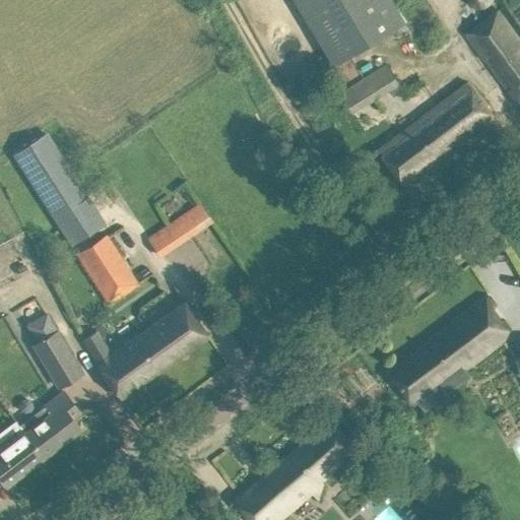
[(392,0),(297,0),(336,65),(406,23),(392,0)]
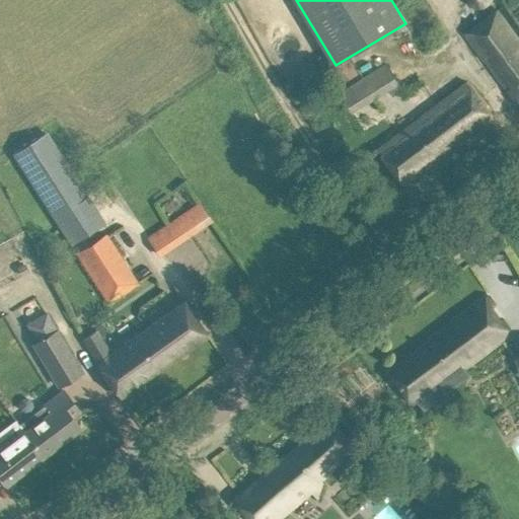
[(518,43),(497,13),(486,22),(466,36),(517,103),(518,101),(518,43)]
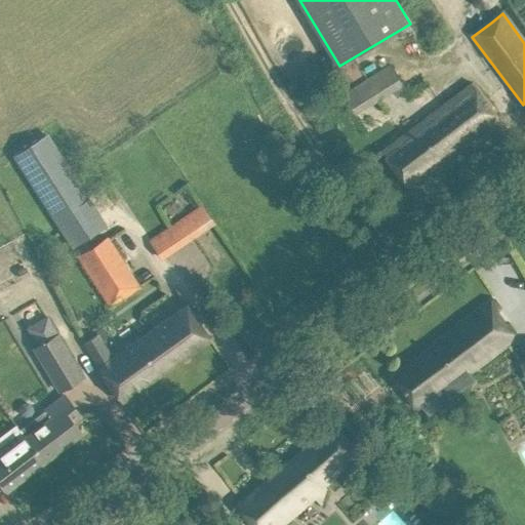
[(392,102),(411,88),(393,61),(341,94),(366,131),(398,111),(392,102)]
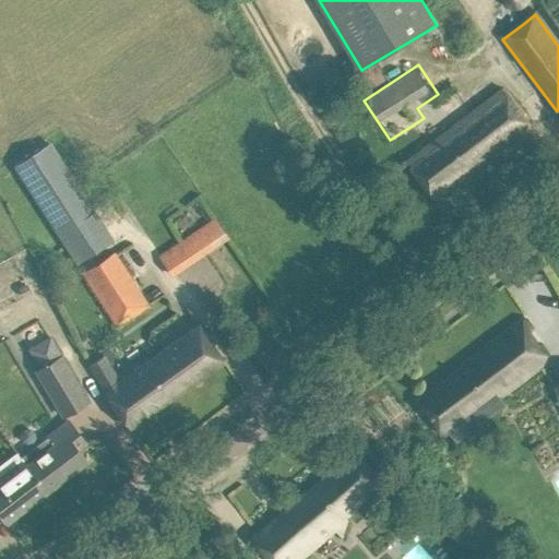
[(475,173),(534,128),(503,87),(407,161),(436,199),(473,170),(475,173)]
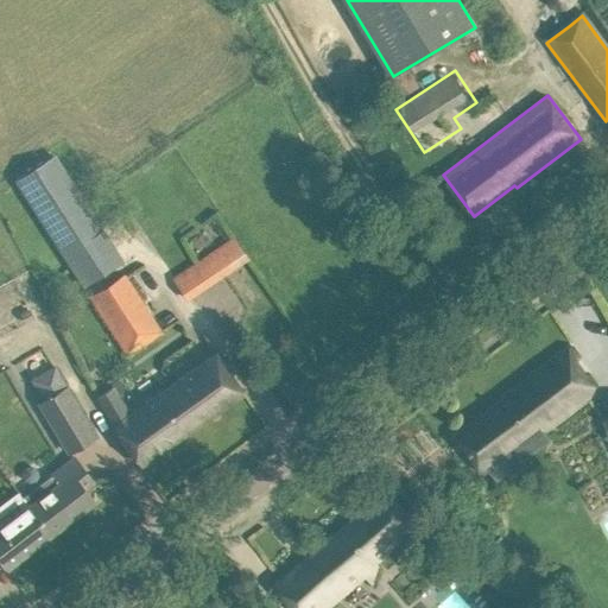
[(121,261),(113,248),(54,157),(17,181),(84,285),(121,261)]
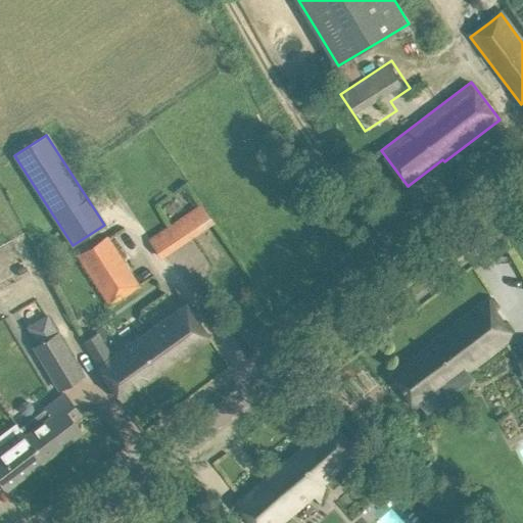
[(212,222),(206,214),(200,205),(149,240),(160,256),(212,222)]
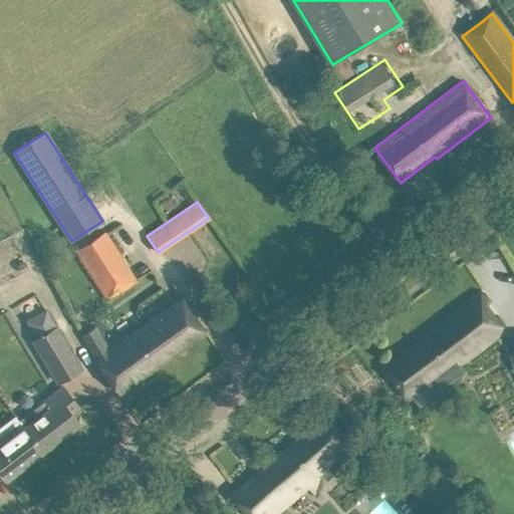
[(105,231),(76,250),(108,300),(138,281),(105,231)]
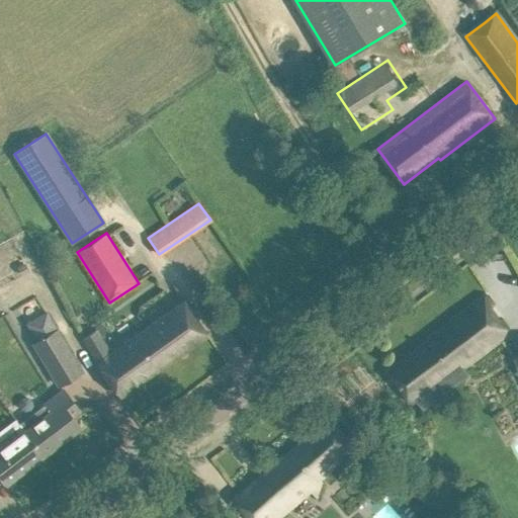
[(165,295),(173,307),(185,297),(177,287),(165,295)]
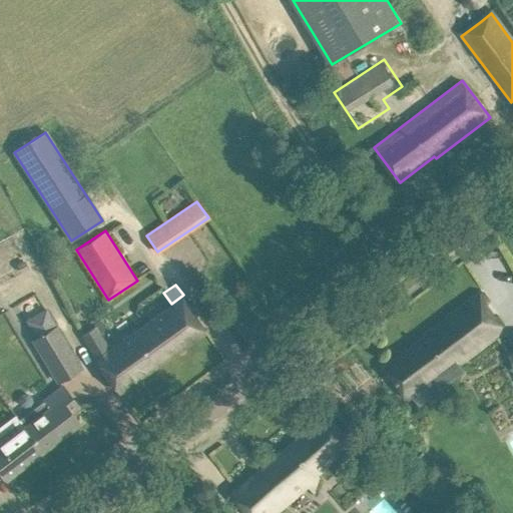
[(181,298),(140,327),(163,360),(204,331),(181,298)]
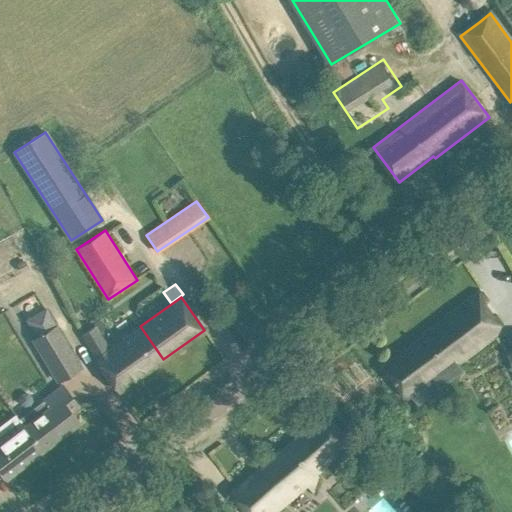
[(427,336),(385,368),(410,401),(496,334),(472,300),(426,335),(427,336)]
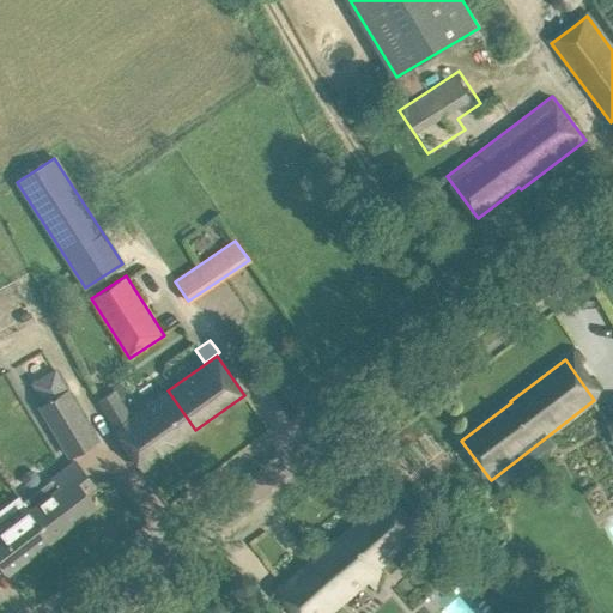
[(95,401),(141,468),(195,430),(168,390),(133,414),(114,388),(95,401)]
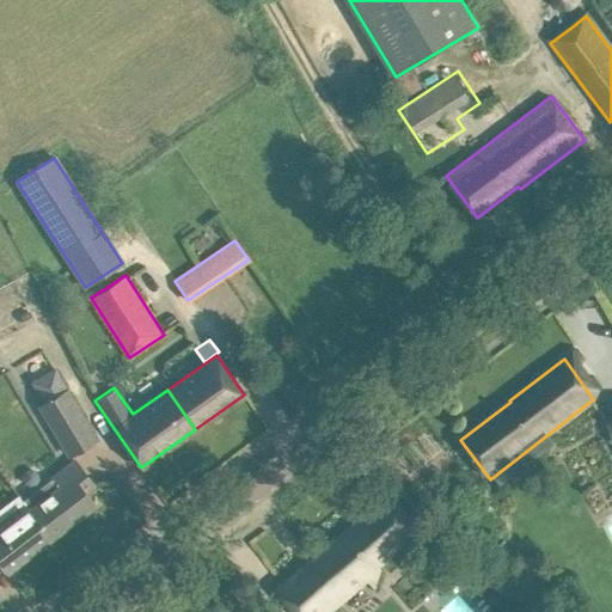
[(40,405),(69,456),(96,439),(67,390),(40,405)]
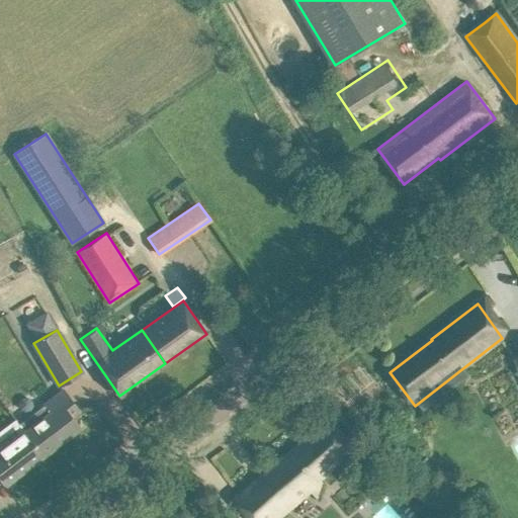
[(23,431),(42,455),(79,427),(78,425),(78,426),(71,417),(79,411),(63,390),(42,405),(42,406),(18,424),(23,431)]
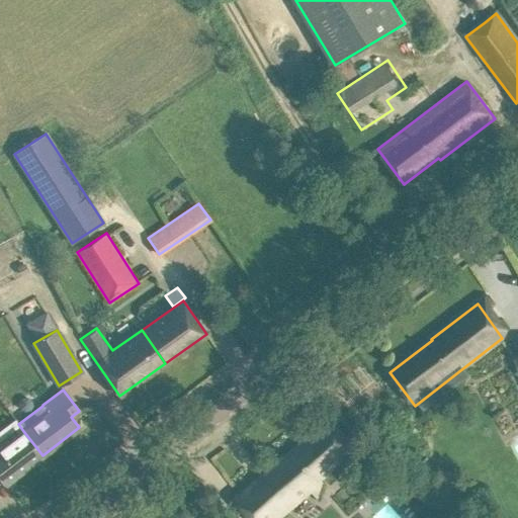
[(360,450),(331,417),(236,498),(252,517),(282,517),(324,484),(323,483),(360,450)]
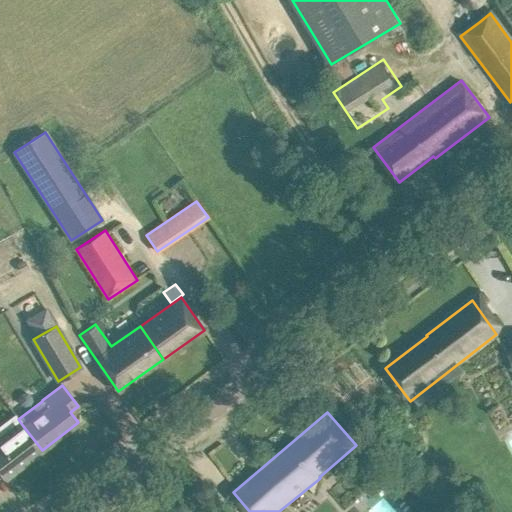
[(0,469),(6,477),(42,450),(23,426),(11,435),(3,424),(0,426),(0,469)]
